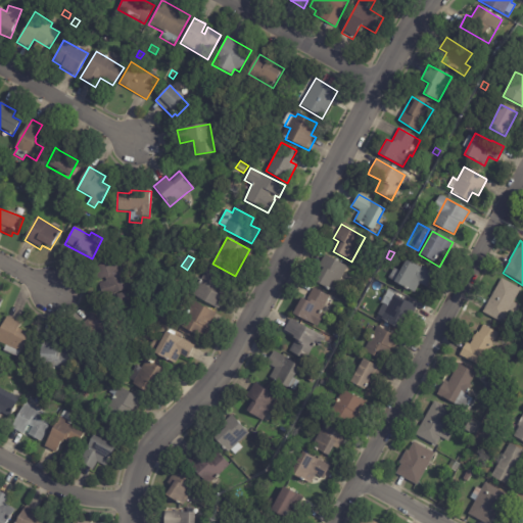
[(347,266),(335,293),(312,282),(324,255),(347,266)]
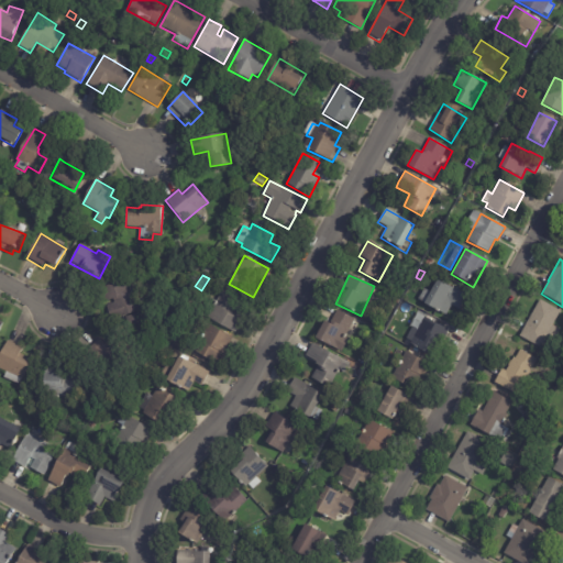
[(121,317),(118,318),(111,300),(100,305),(95,290),(128,279),(130,286),(133,285),(139,299),(135,300),(139,311),(135,312),(138,319),(123,324),(121,317)]
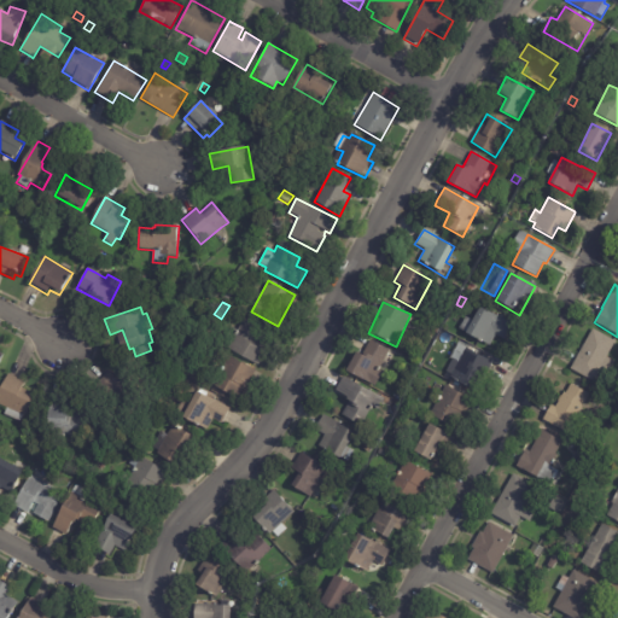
[(512,325),(503,340),(495,336),(489,348),(465,334),(465,333),(459,330),(465,318),(472,321),(479,307),(512,325)]
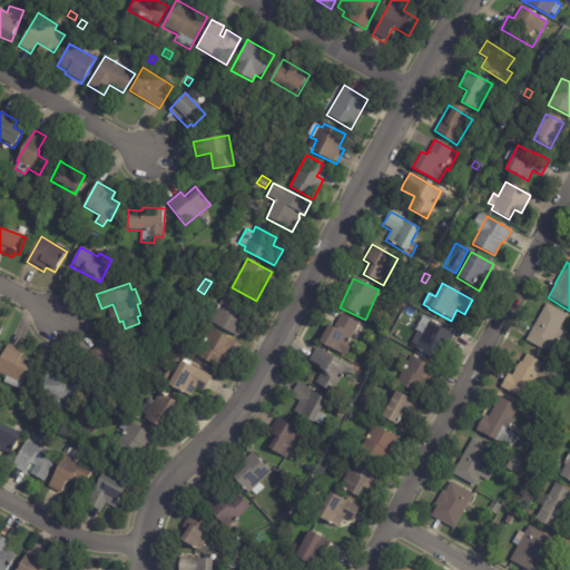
[(237,321),(237,322),(245,325),(237,338),(209,323),(226,292),(247,303),(237,321)]
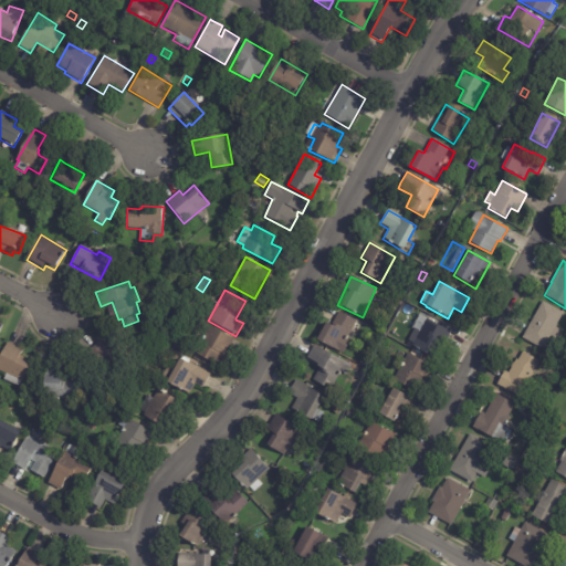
[(395,296),(402,301),(400,306),(391,303),(395,296)]
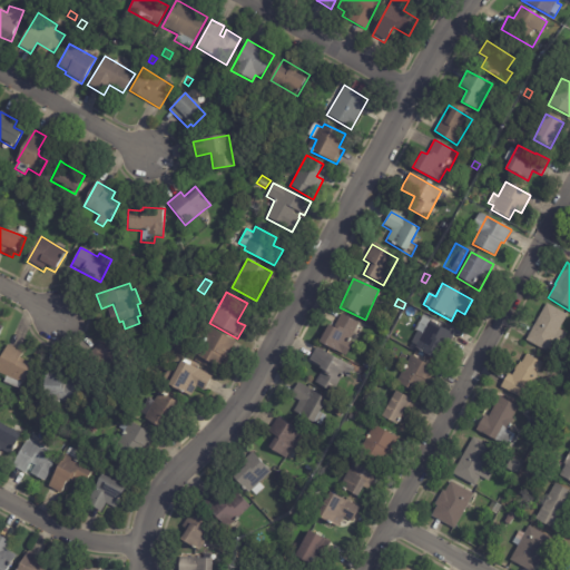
[(528,337),(547,304),(567,316),(551,343),(554,344),(549,354),(526,341),(528,337)]
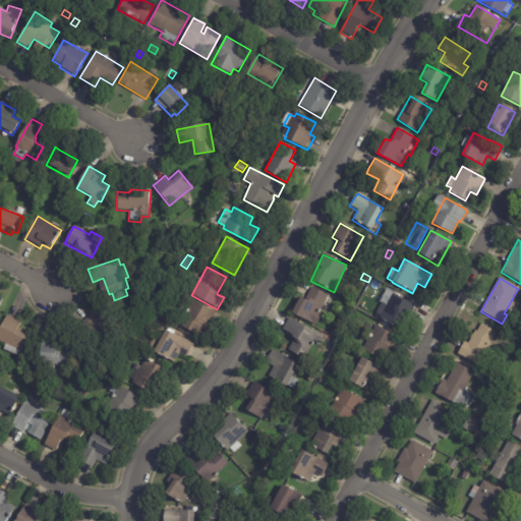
[(375,286),(379,280),(386,284),(382,291),(374,287),(375,286)]
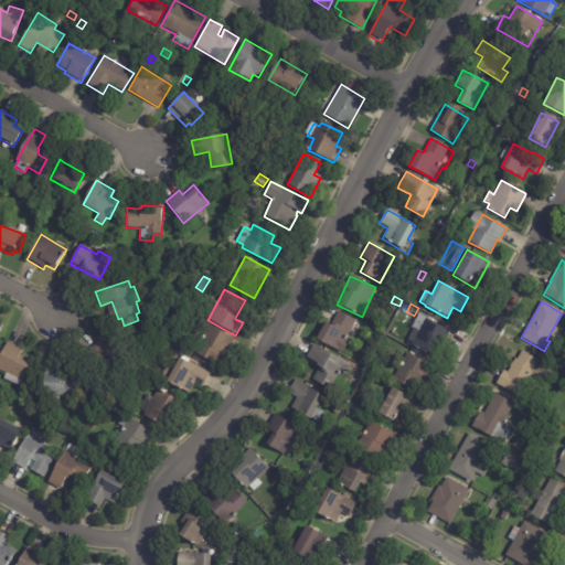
[(350,329),(344,341),(348,342),(342,354),(316,341),(323,323),(330,327),(338,311),(354,320),(350,329)]
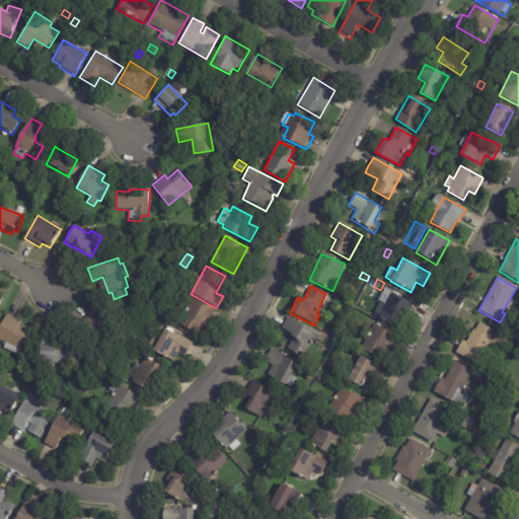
[(413,304),(404,321),(399,318),(394,327),(377,318),(379,314),(374,312),(384,293),(389,295),(390,293),(413,304)]
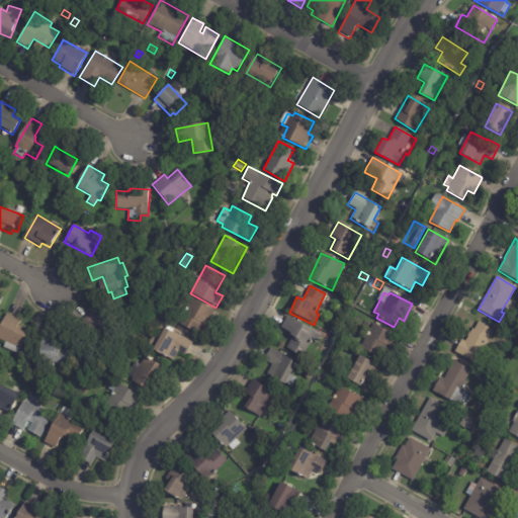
[(211,311),(203,326),(199,323),(194,333),(178,324),(191,298),(212,310),(211,311)]
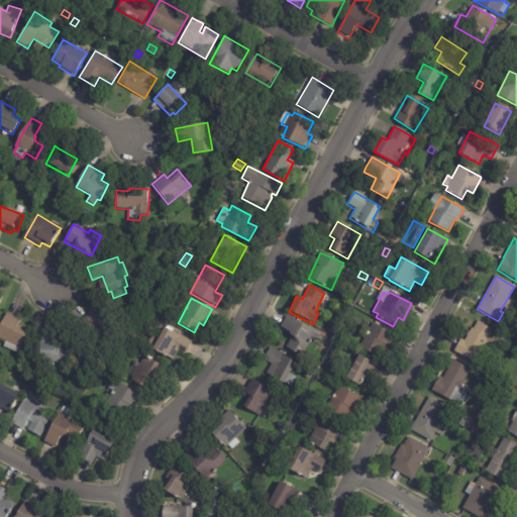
[(76,325),(90,310),(101,321),(93,330),(96,333),(90,339),(76,325)]
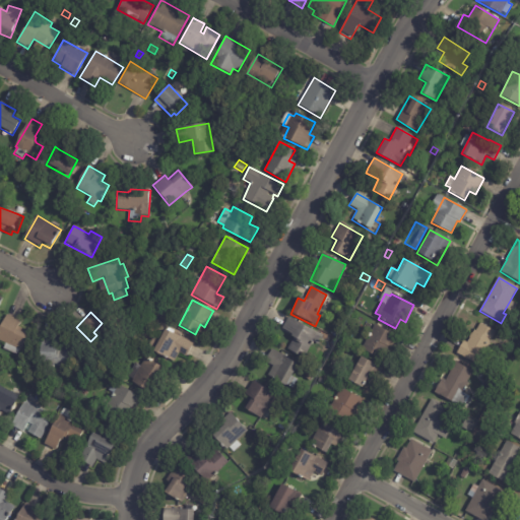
[(7,317),(19,322),(17,327),(28,332),(20,350),(18,349),(16,355),(2,349),(4,343),(0,341),(0,327),(5,316),(7,317)]
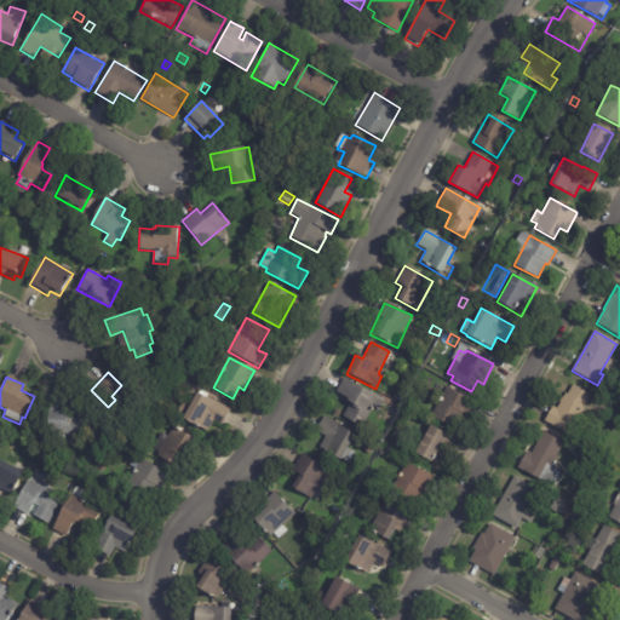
[(346,401),(348,399),(336,392),(344,378),(388,403),(383,413),(373,408),(360,430),(340,419),(350,405),(345,402),(346,401)]
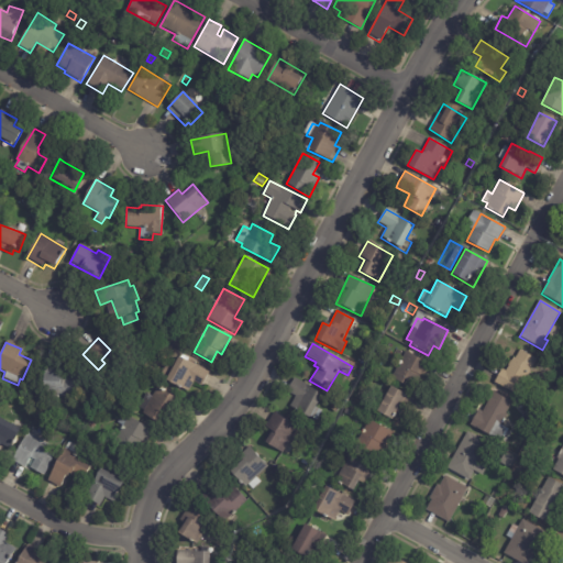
[(428,365),(421,378),(417,376),(409,388),(390,378),(406,351),(429,364),(428,365)]
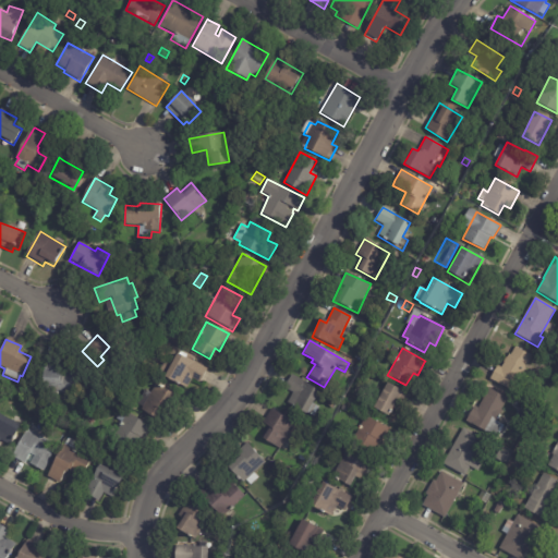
[(490,377),(497,366),(501,368),(509,355),(510,355),(516,348),(532,358),(510,392),(489,379),(490,377)]
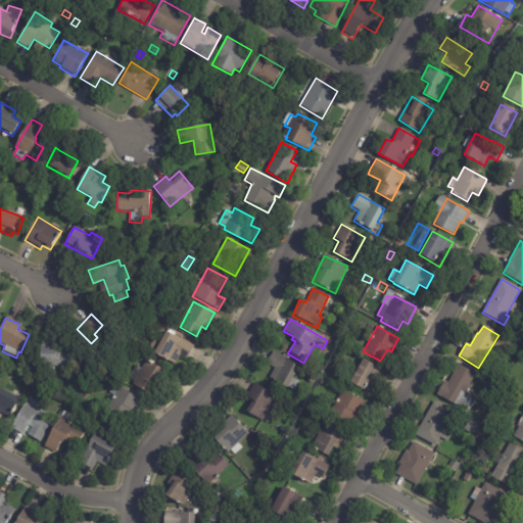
[(167,333),(193,345),(187,359),(179,354),(175,365),(153,354),(163,332),(167,333)]
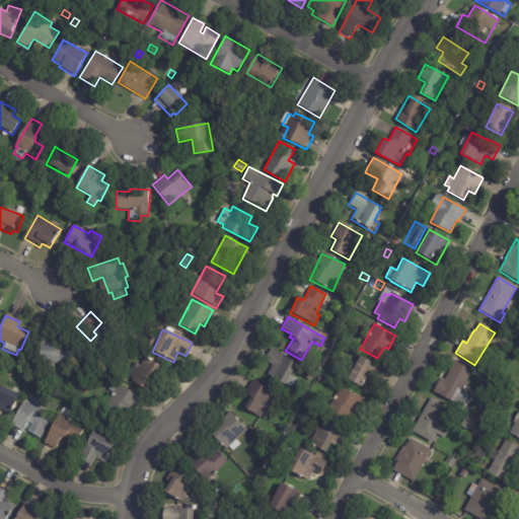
[(41,367),(38,341),(64,338),(67,364),(41,367)]
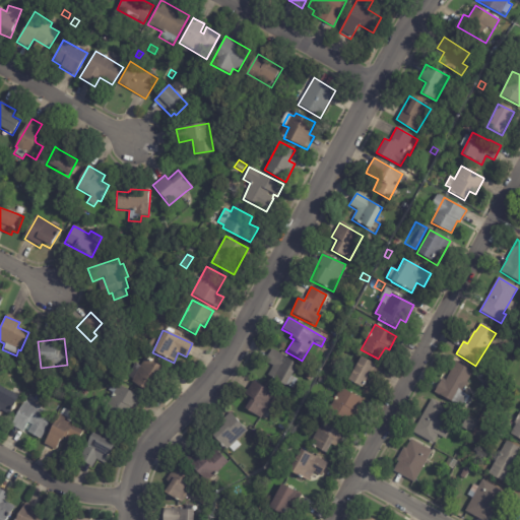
[(265,360),(271,349),(297,365),(290,377),(297,380),(291,389),(285,385),(284,387),(266,377),(272,367),(264,362),(265,360)]
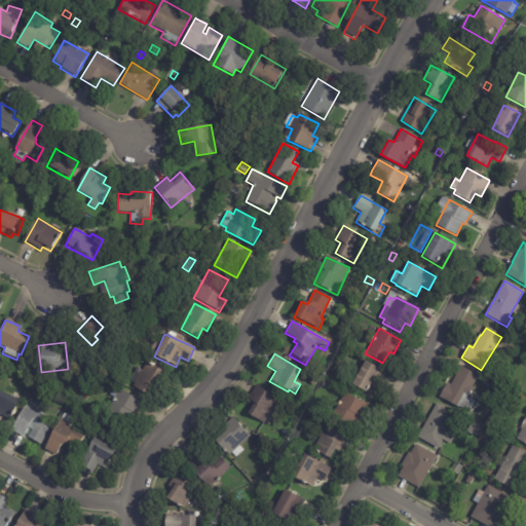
[(383,373),(371,395),(352,384),(365,361),(384,372),(383,373)]
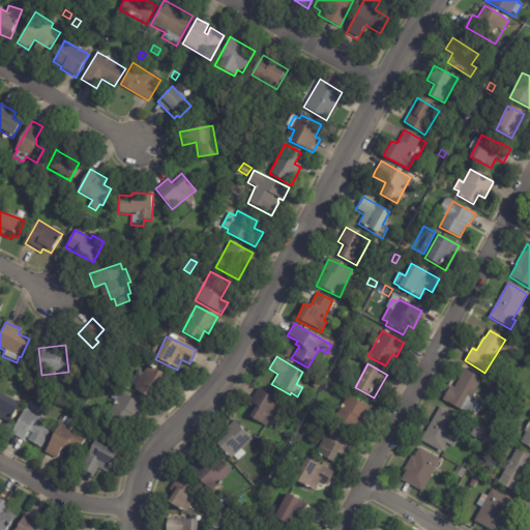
[(167,377),(152,401),(128,386),(138,370),(143,374),(148,364),(168,376),(167,377)]
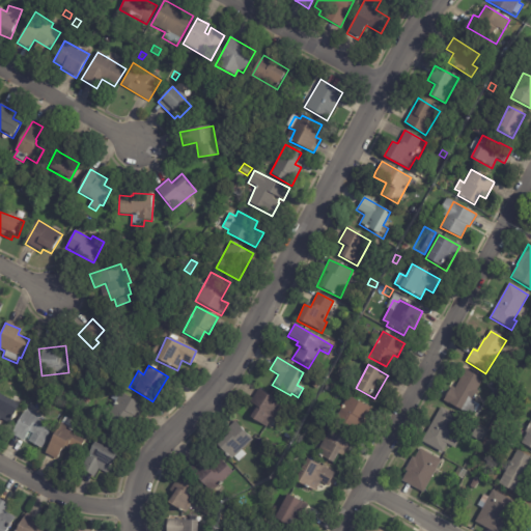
[(479,406),(473,417),(444,402),(451,388),(454,390),(465,370),(484,381),(473,402),(479,406)]
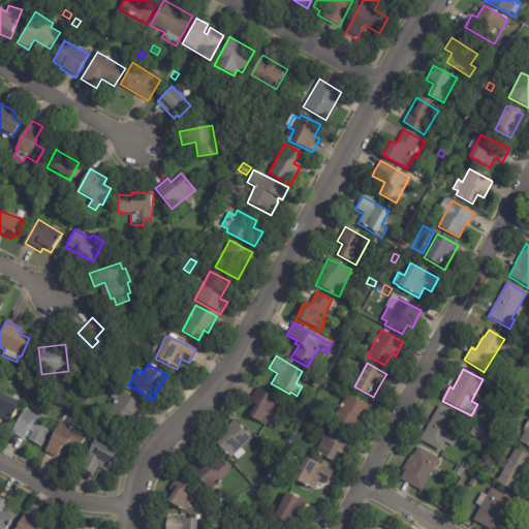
[(310,384),(313,378),(320,381),(316,389),(310,384)]
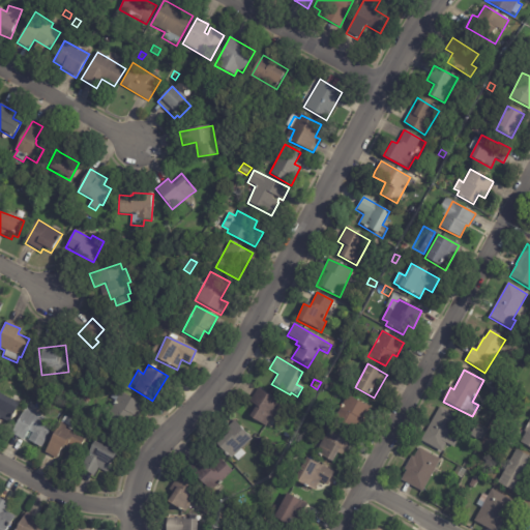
[(523,387),(520,392),(512,388),(516,383),(523,387)]
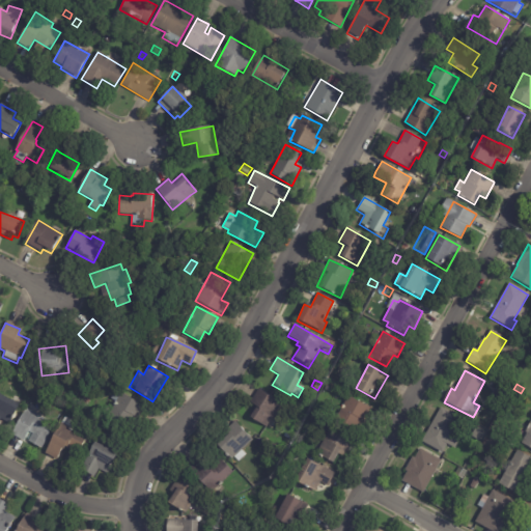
[(267,427),(250,418),(257,407),(250,402),(258,389),(281,402),(267,427)]
